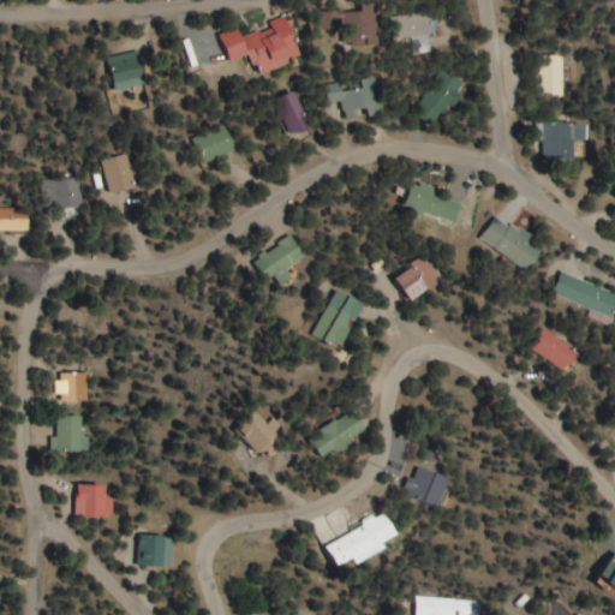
[(345,10),(346,46),(380,46),(378,4),(360,4),(360,10),(345,10)]
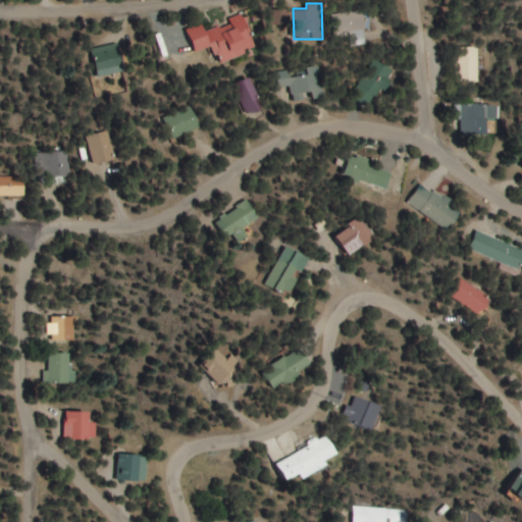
[(367,9),(337,13),(341,35),(356,33),(357,42),(367,40),(365,29),(371,28),(367,9)]
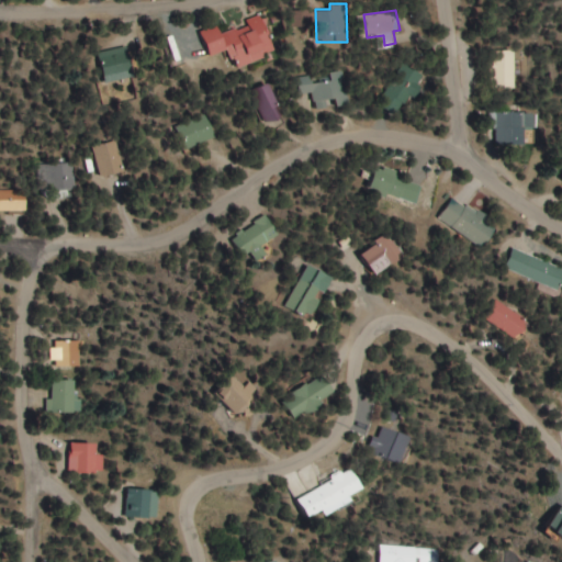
[(211,56),(231,48),(237,66),(277,53),(263,18),(222,33),(220,24),(202,31),(211,56)]
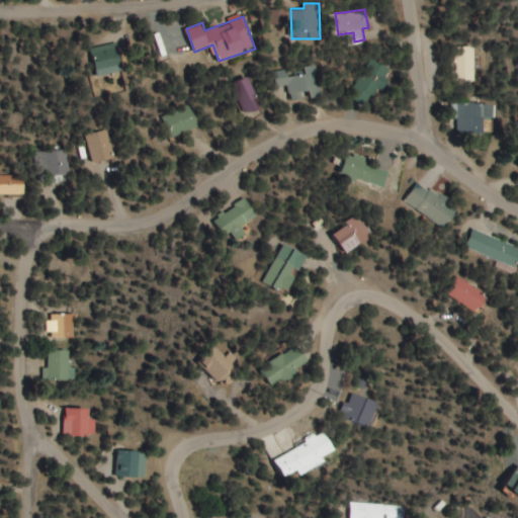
[(124,69),(116,41),(91,49),(100,76),(124,69)]
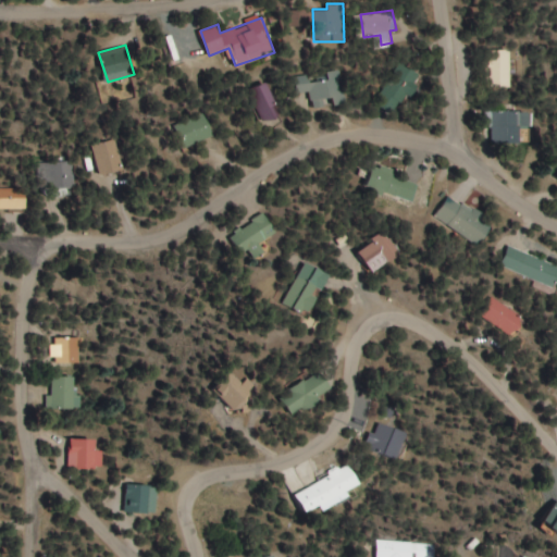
[(490,87),(514,87),(514,49),(490,49),(490,87)]
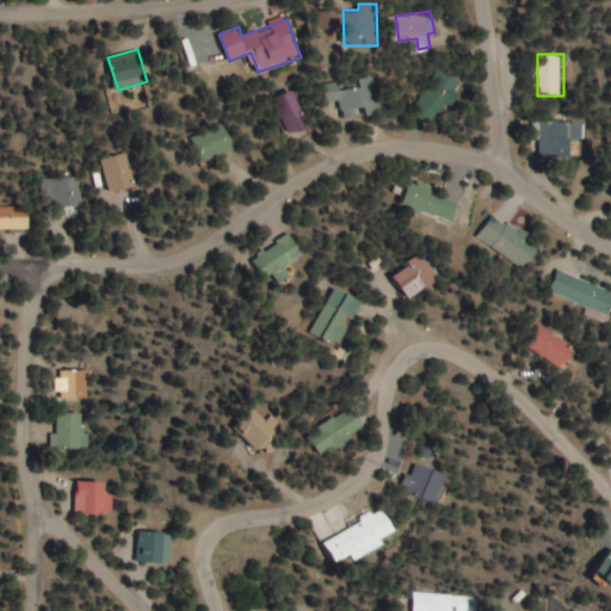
[(434,125),(464,84),(443,68),(413,110),(434,125)]
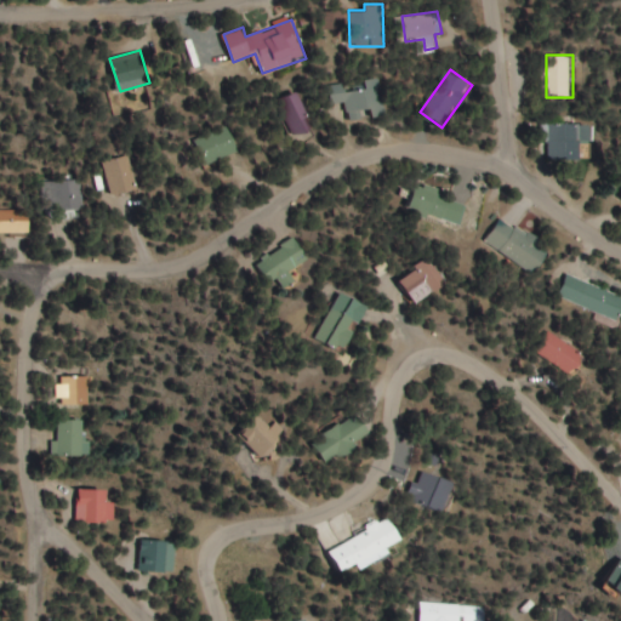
[(334,103),(347,101),(351,120),(387,113),(381,77),(365,80),(366,87),(348,91),(347,83),(330,86),(334,103)]
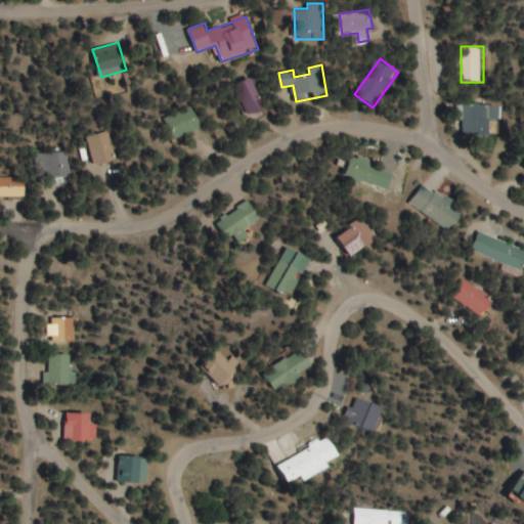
[(267,113),(251,77),(235,84),(253,120),(267,113)]
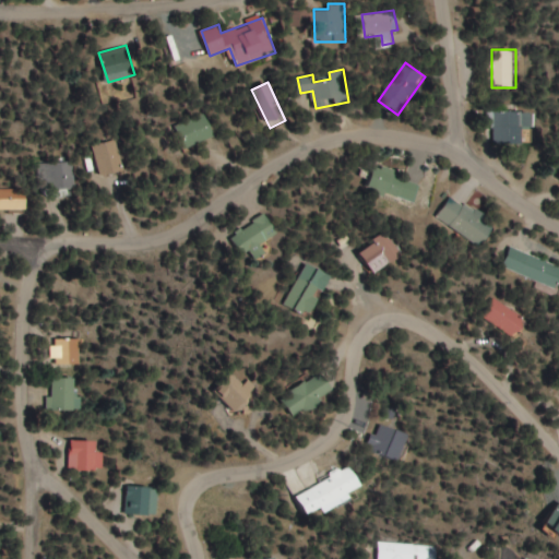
[(531,111),(490,111),(490,138),(531,138),(531,111)]
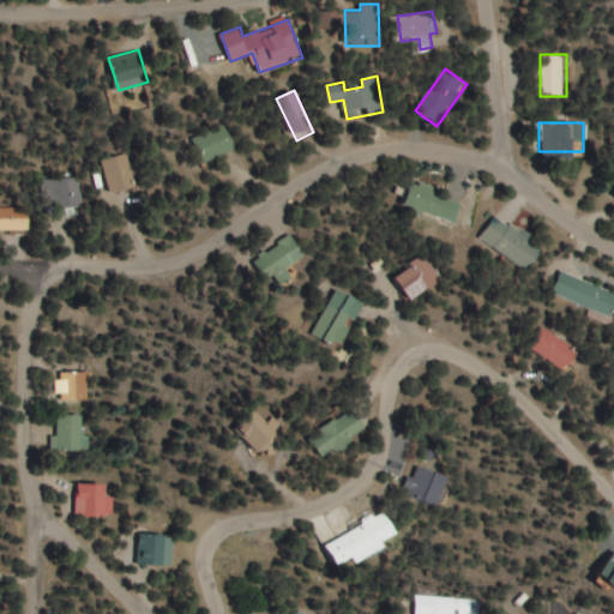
[(103,160),(112,193),(136,187),(128,154),(103,160)]
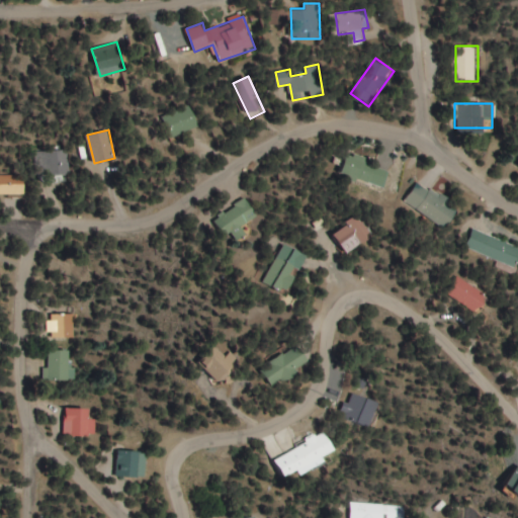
[(70,151),(39,151),(39,175),(70,175),(70,151)]
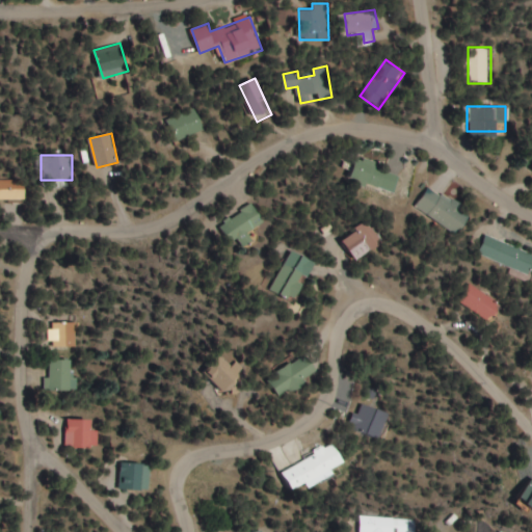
[(396,193),(403,174),(357,158),(351,177),(396,193)]
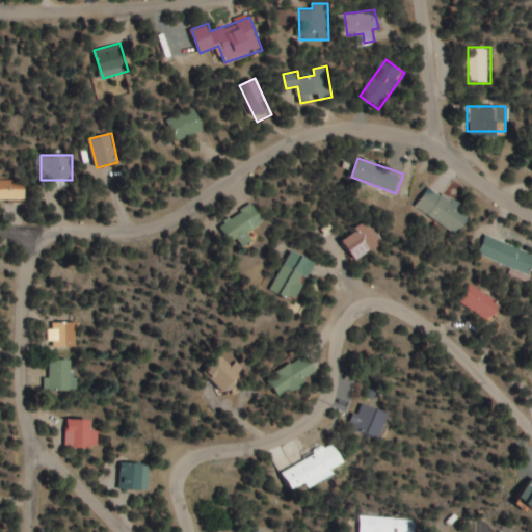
[(0,179),(0,200),(26,201),(26,179),(0,179)]
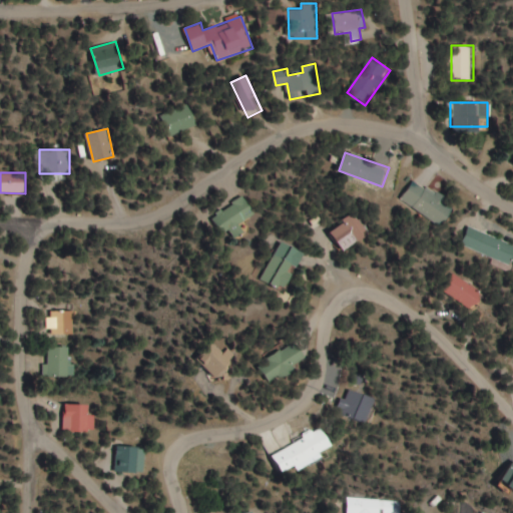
[(404,201),(446,224),(457,203),(416,180),(404,201)]
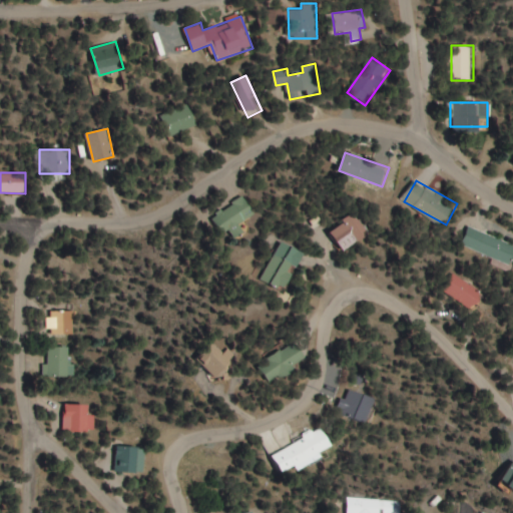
[(228,229),(234,238),(244,231),(239,224),(255,213),(242,195),(211,217),(223,234),(228,229)]
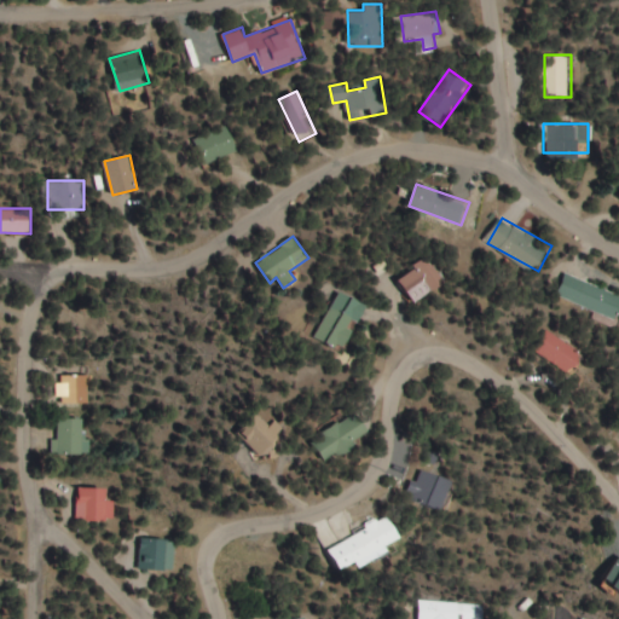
[(411,298),(446,288),(438,261),(403,271),(411,298)]
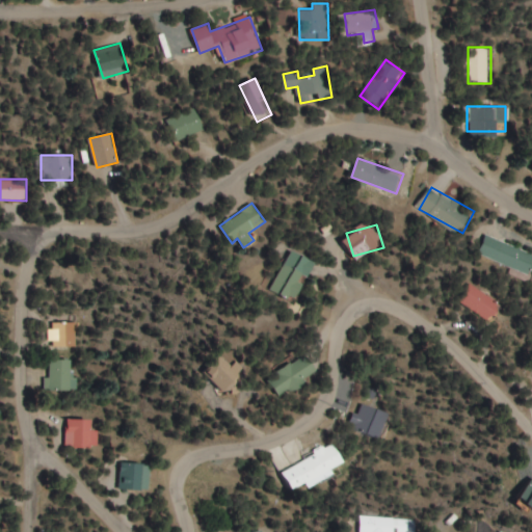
[(498,262),(531,273),(531,250),(504,242),(498,262)]
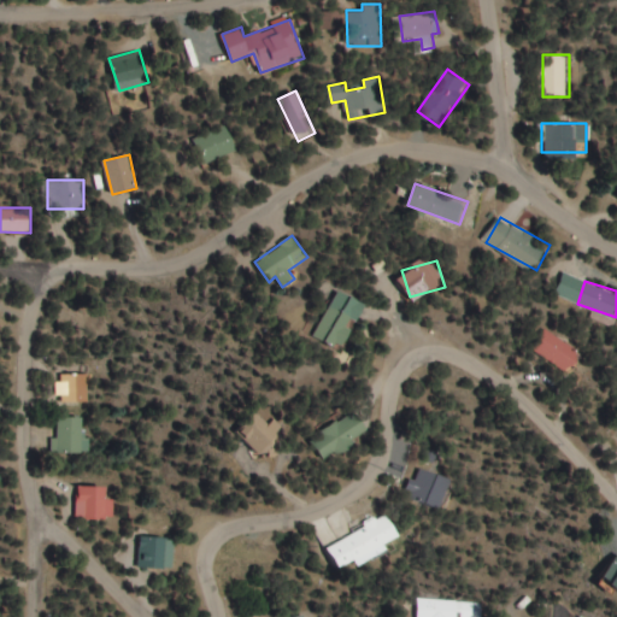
[(368,303),(340,289),(317,335),(345,348),(368,303)]
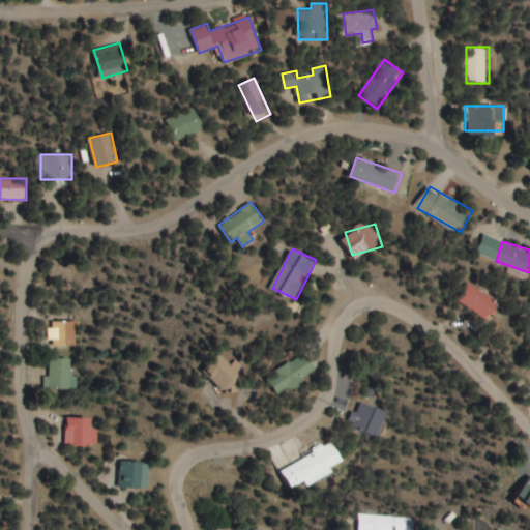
[(460,299),(488,320),(500,303),(472,283),(460,299)]
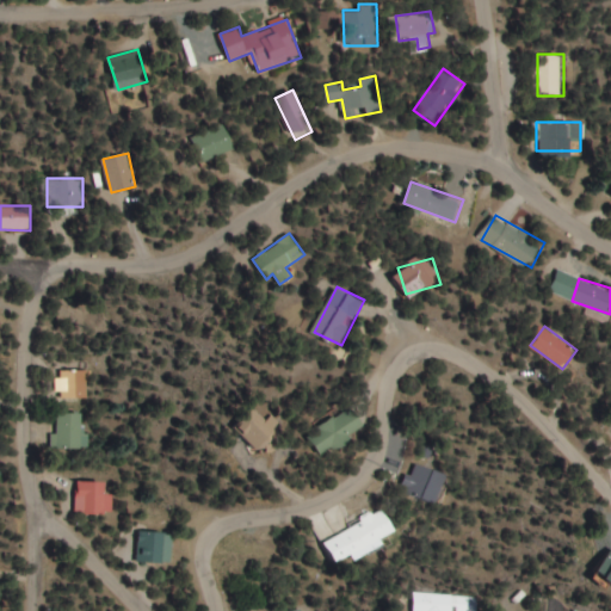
[(90,369),(60,369),(60,399),(90,399),(90,369)]
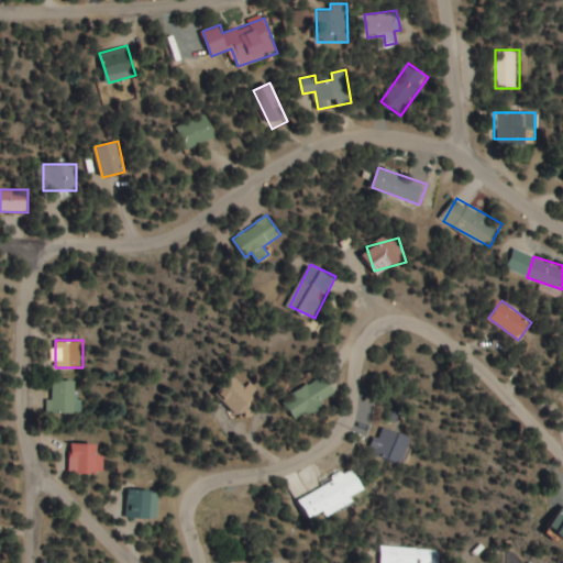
[(299,420),(339,394),(326,374),(287,400),(299,420)]
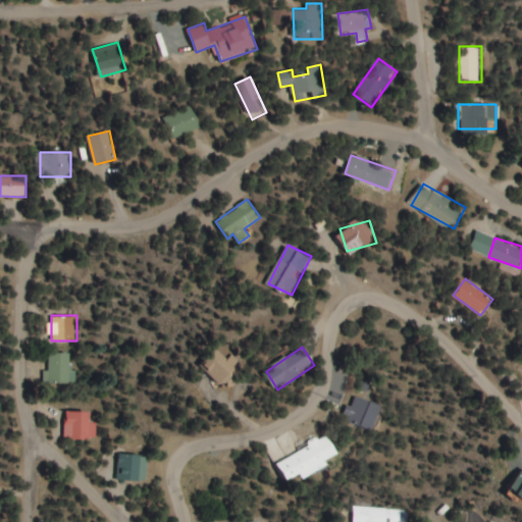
[(236,354),(230,359),(219,348),(203,365),(222,385),(245,363),(236,354)]
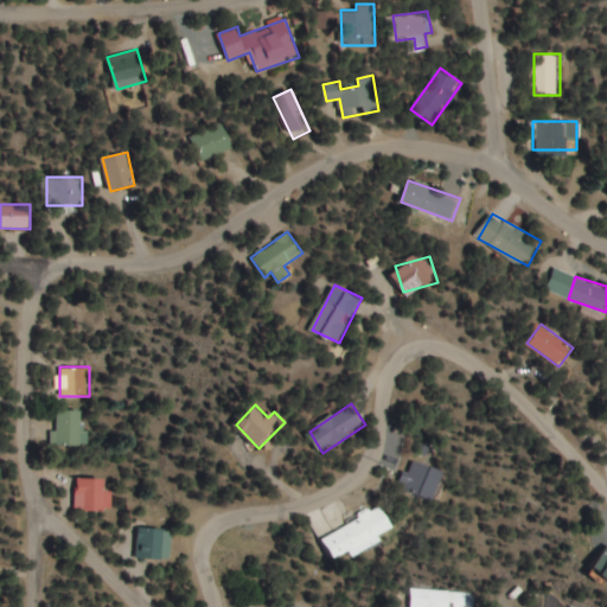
[(88,409),(59,409),(59,446),(88,446),(88,409)]
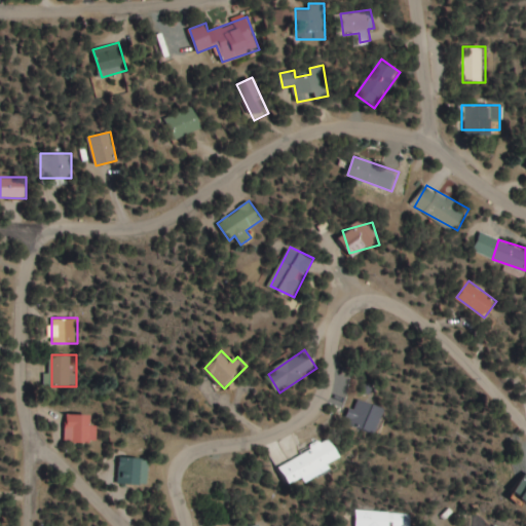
[(387,409),(360,398),(349,423),(377,434),(387,409)]
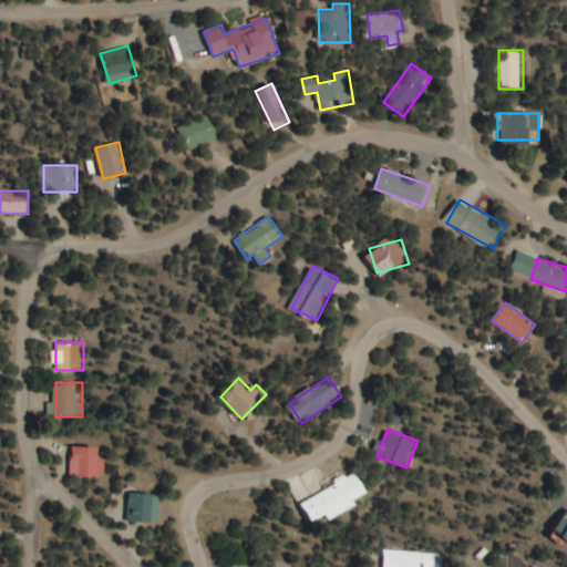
[(104,457),(100,457),(100,446),(72,446),(72,476),(104,476),(104,457)]
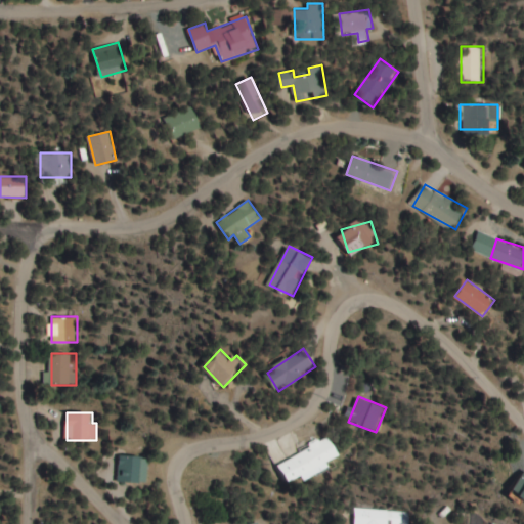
[(333,467),(331,462),(343,456),(333,436),(278,464),(289,484),(304,476),(306,480),(333,467)]
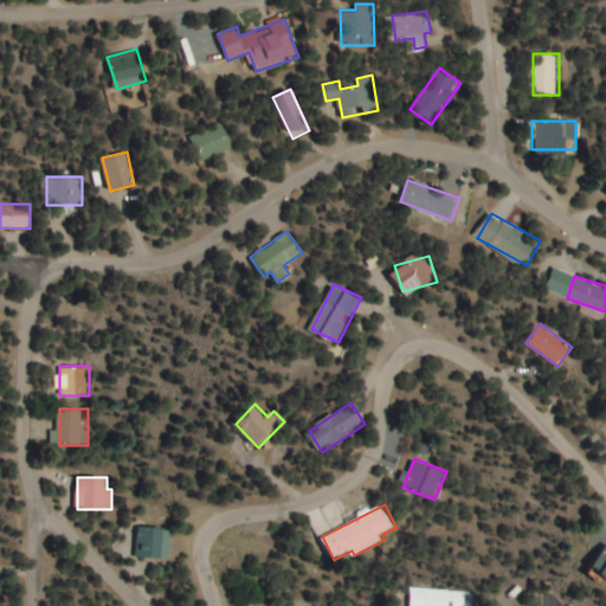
[(140,559),(163,559),(163,527),(140,527),(140,559)]
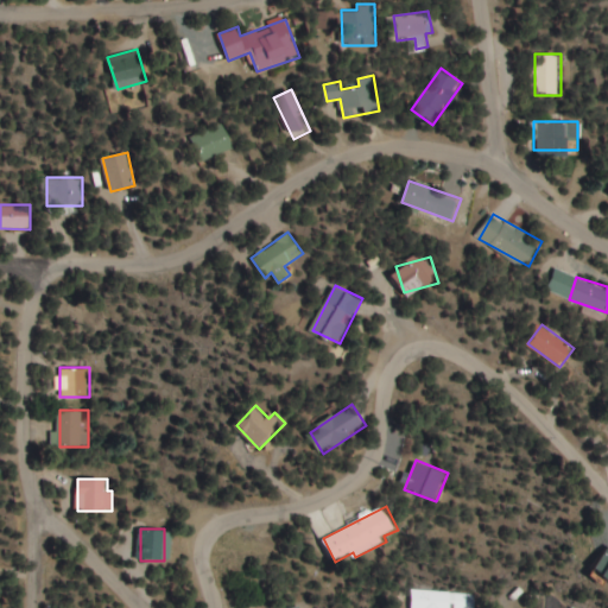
[(480,607),(481,593),(418,590),(417,607),(480,607)]
